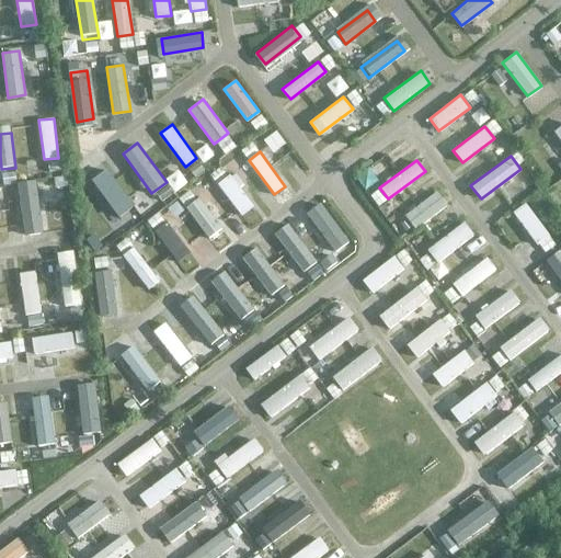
[(121,214),(134,205),(111,172),(98,182),(121,214)]
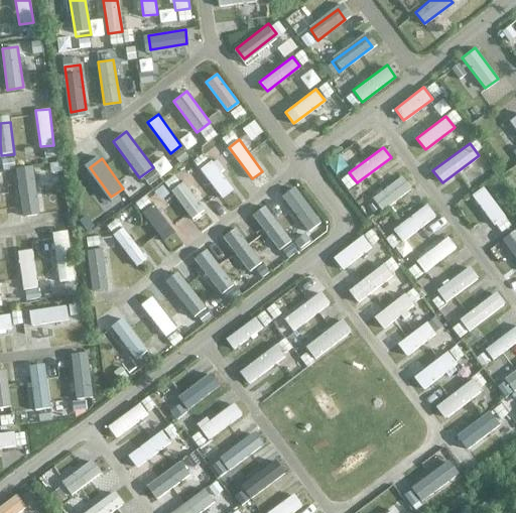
[(222,198),(234,189),(212,159),(201,168),(222,198)]
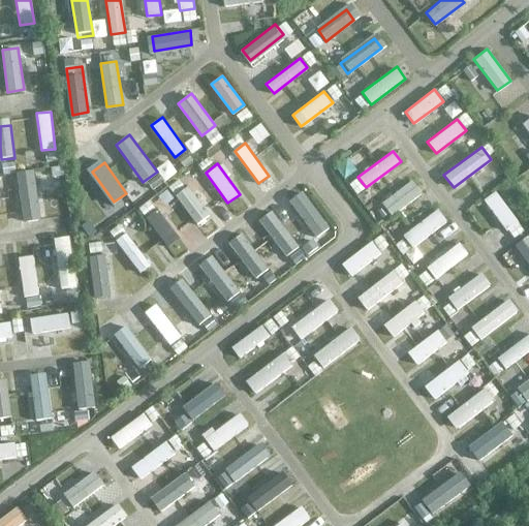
[(17,172),(24,221),(40,218),(34,169),(17,172)]
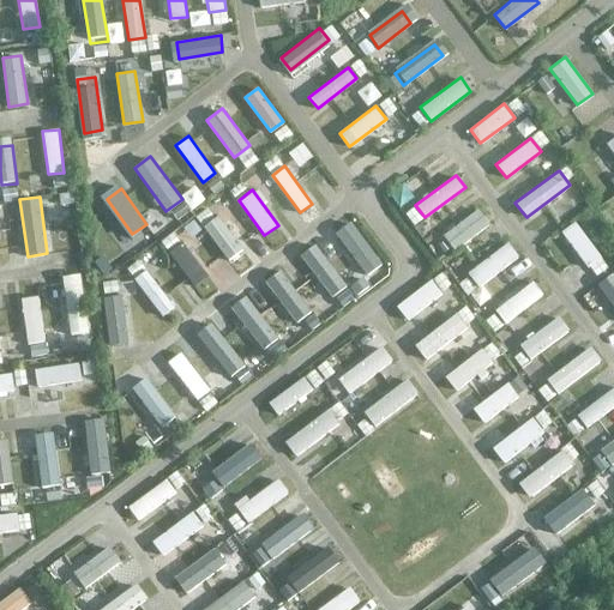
[(218,216),(204,227),(228,259),(242,248),(218,216)]
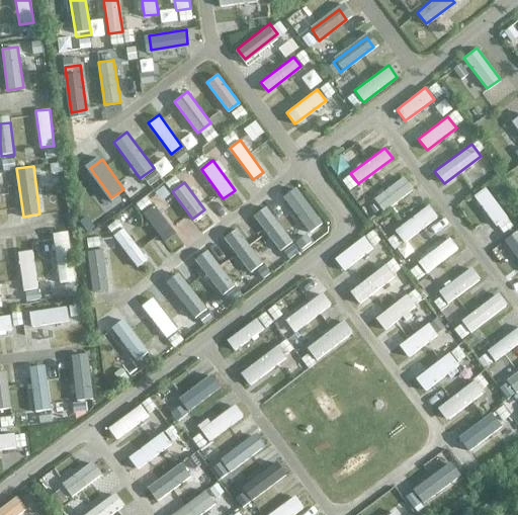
[(396,187),(373,204),(381,213),(403,196),(396,187)]
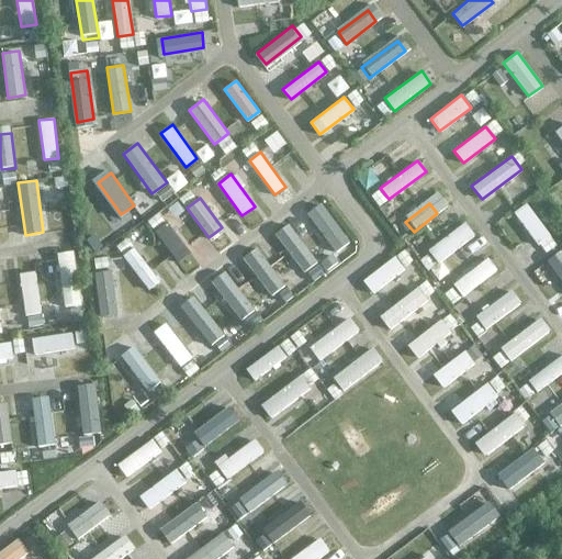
[(514,212),(538,244),(550,235),(526,203),(514,212)]
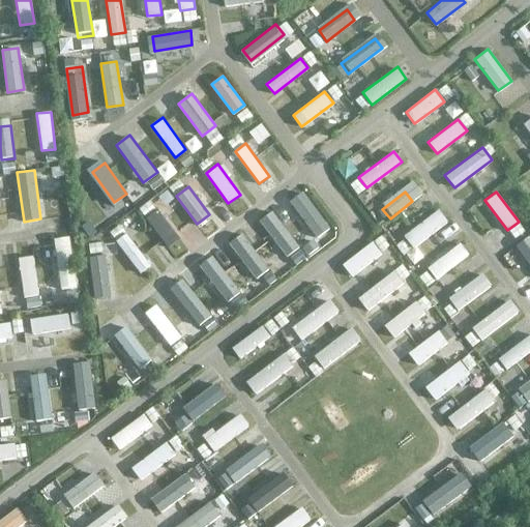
[(316,234),(328,225),(306,195),(293,204),(316,234)]
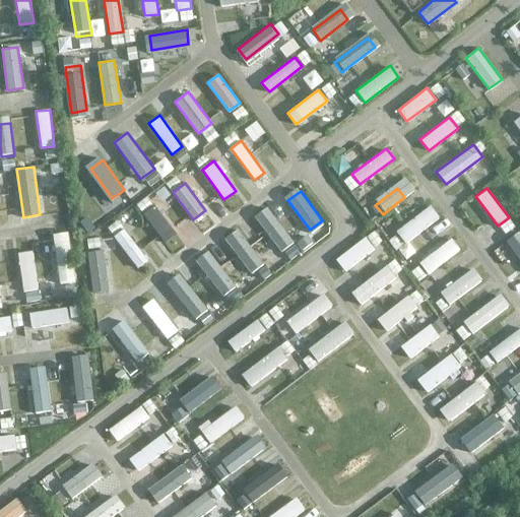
[(177,234),(154,205),(143,213),(165,243),(177,234)]
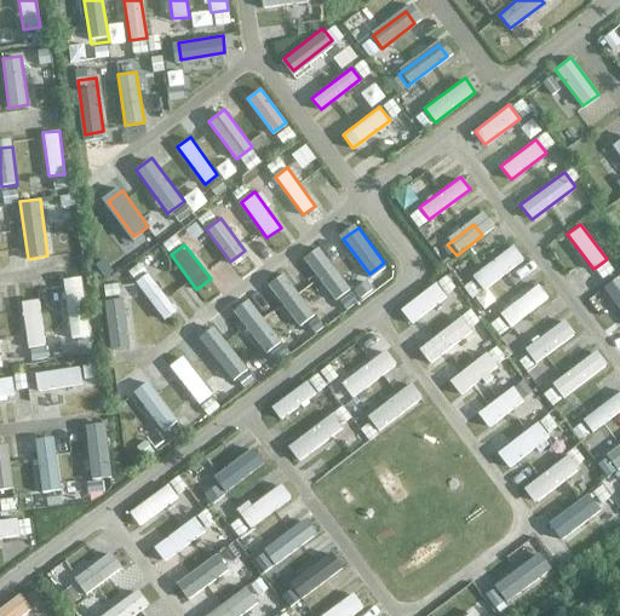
[(512,245),(472,276),(483,289),(523,258),(512,245)]
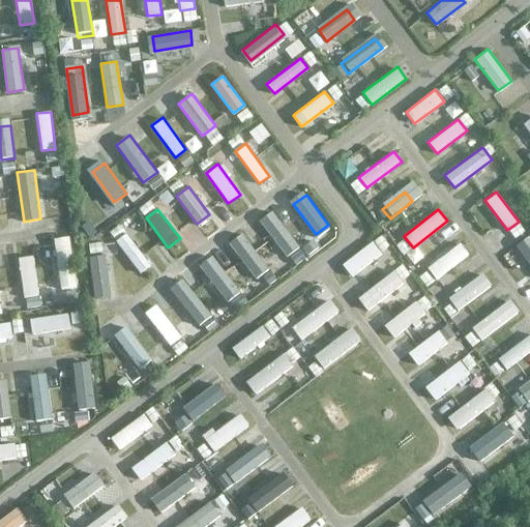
[(280,221),(269,229),(289,255),(299,246),(280,221)]
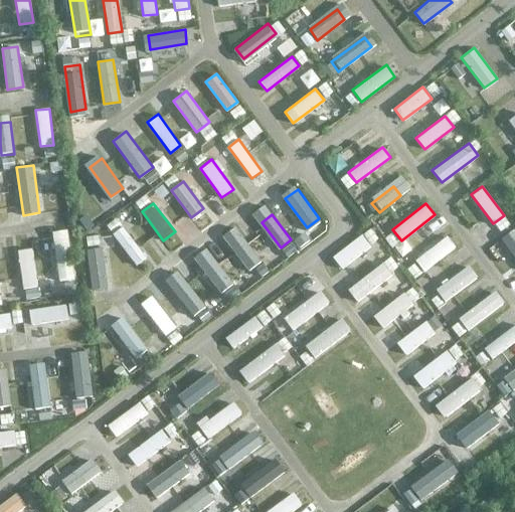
[(136,265),(147,257),(123,226),(113,233),(136,265)]
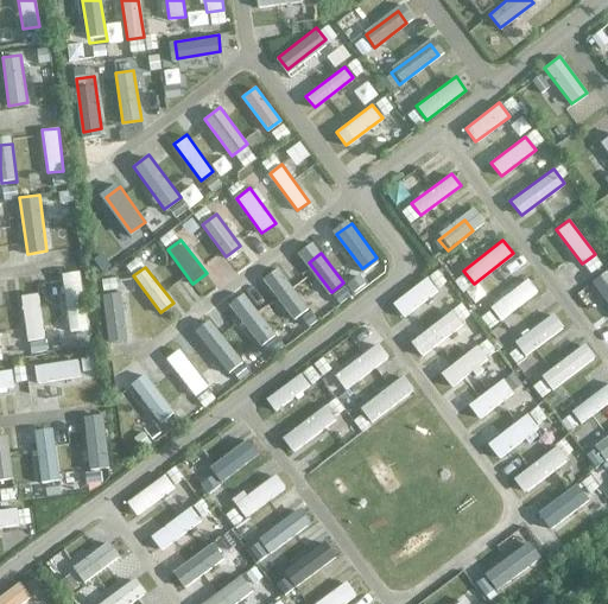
[(607,300),(607,272),(607,269),(593,280),(607,300)]
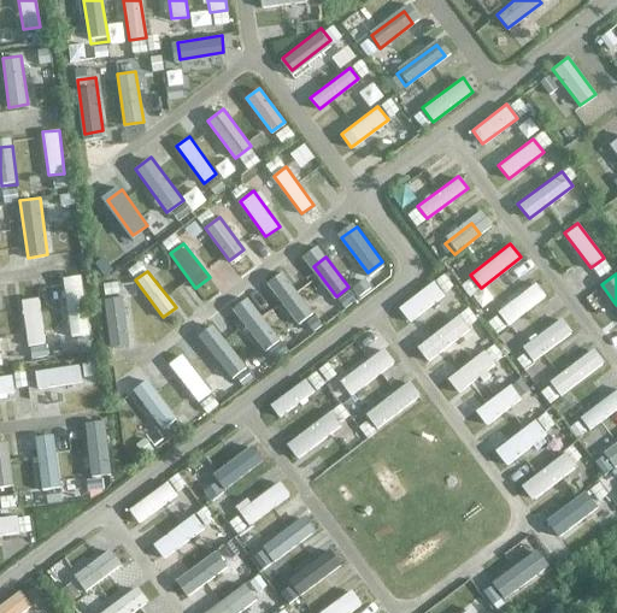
[(89,334),(81,275),(63,277),(71,335),(89,334)]
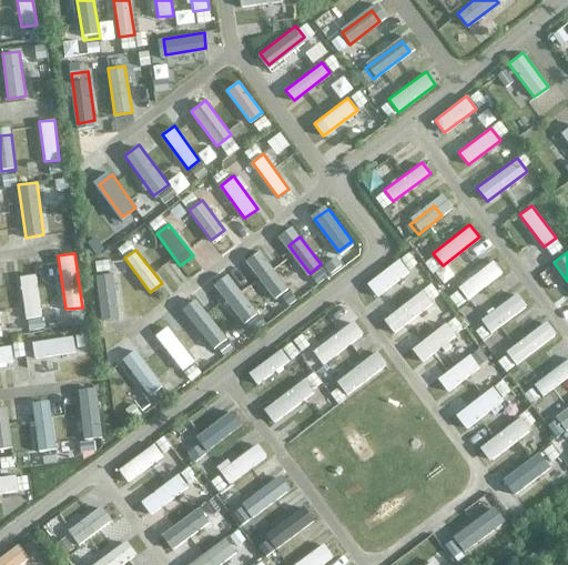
[(252,268),(277,300),(290,290),(265,258),(252,268)]
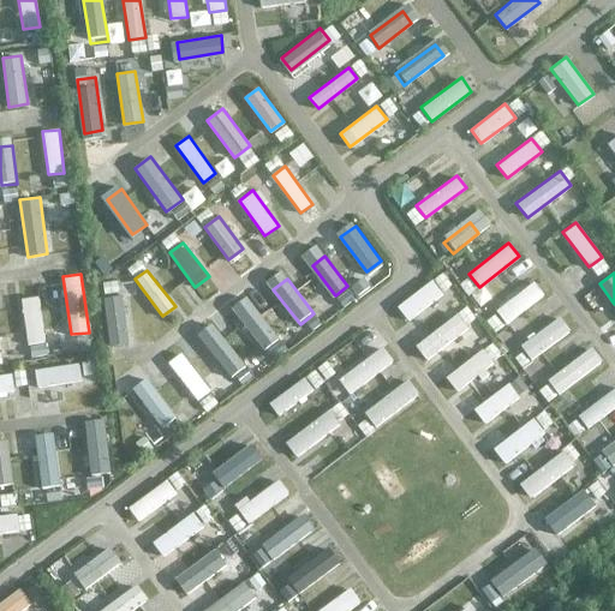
[(442,293),(433,280),(396,306),(407,319),(442,293)]
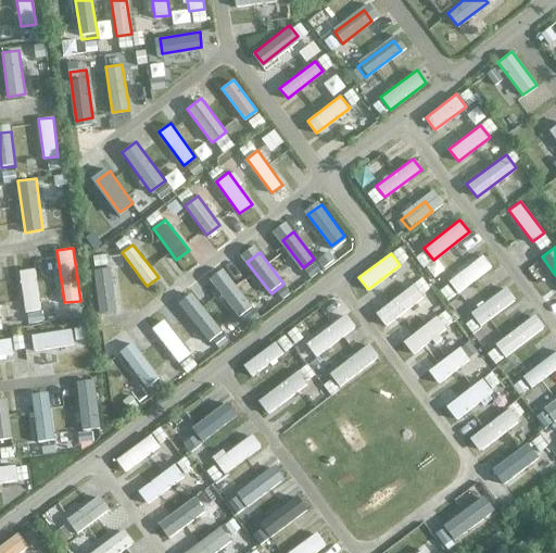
[(457,292),(492,266),(482,254),(449,280),(457,292)]
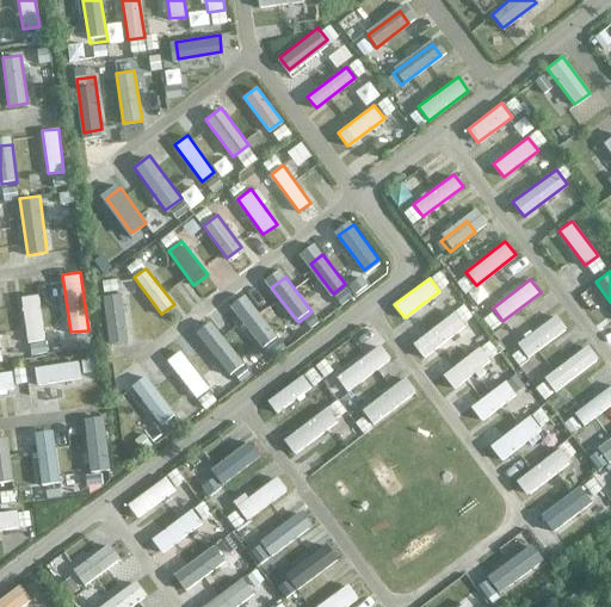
[(123,293),(109,296),(115,341),(130,340),(123,293)]
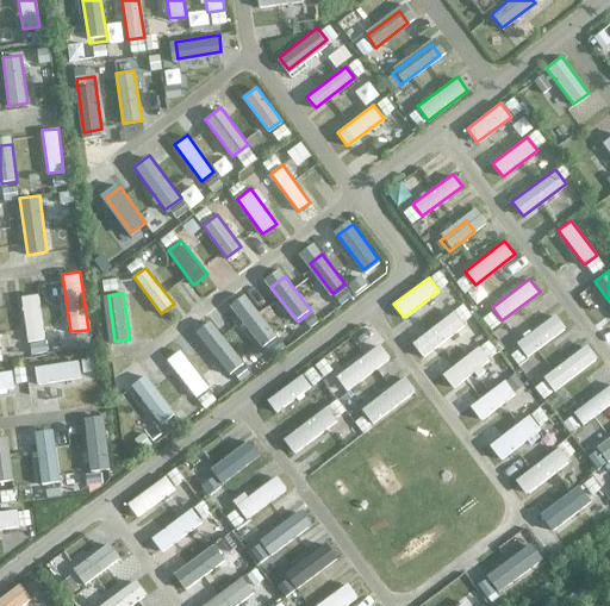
[(38,294),(22,297),(27,342),(44,339),(38,294)]
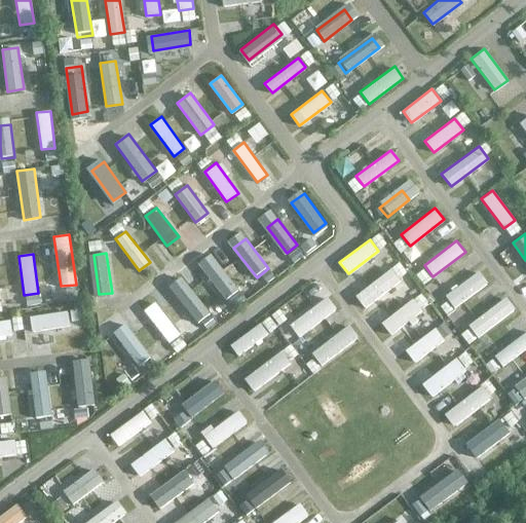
[(238,289),(214,258),(202,267),(226,298),(238,289)]
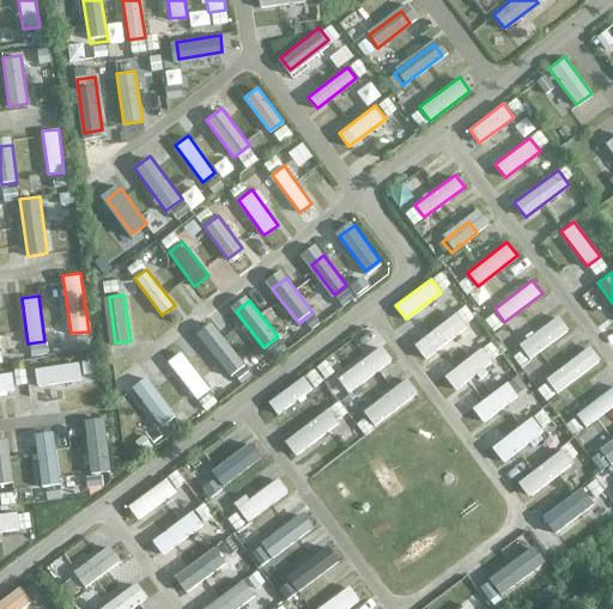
[(414,345),(424,359),(467,326),(456,312),(414,345)]
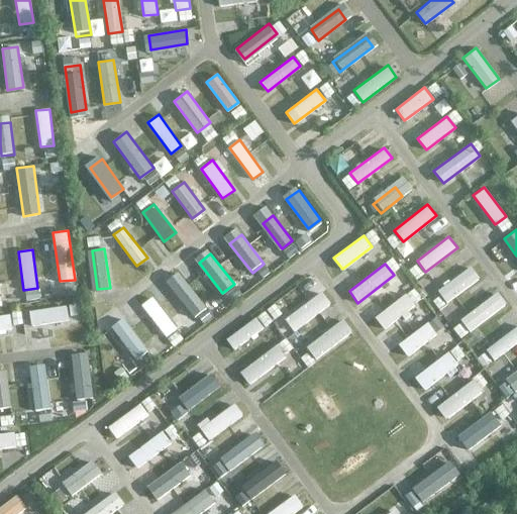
[(446,302),(480,278),(471,266),(438,290),(446,302)]
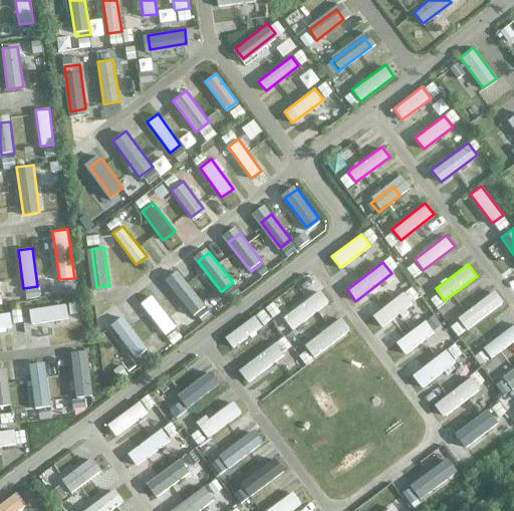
[(195,312),(204,304),(181,276),(172,284),(195,312)]
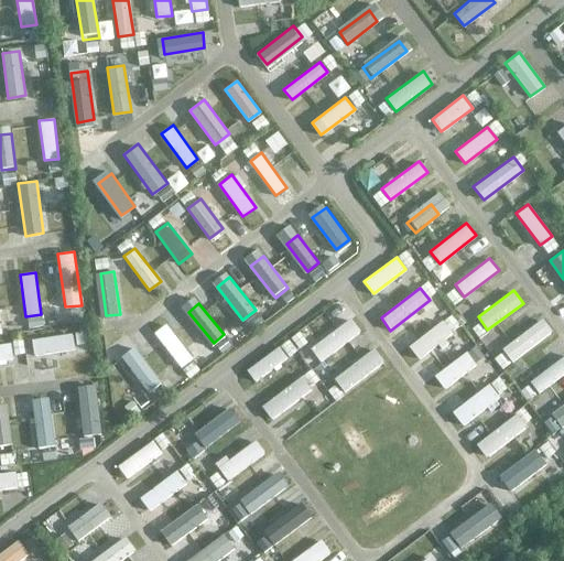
[(360,332),(350,319),(311,348),(320,362),(360,332)]
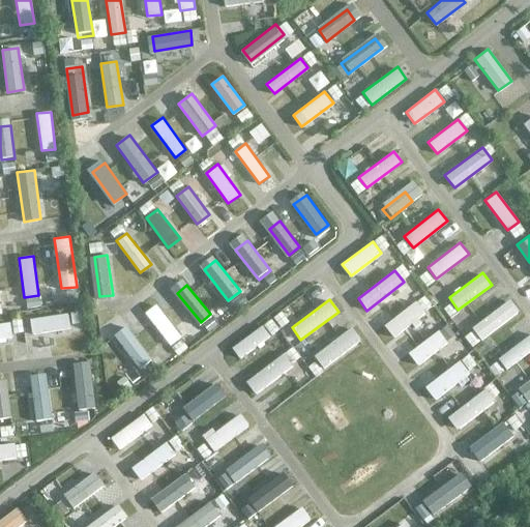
[(481,340),(519,312),(510,299),(472,327),(481,340)]
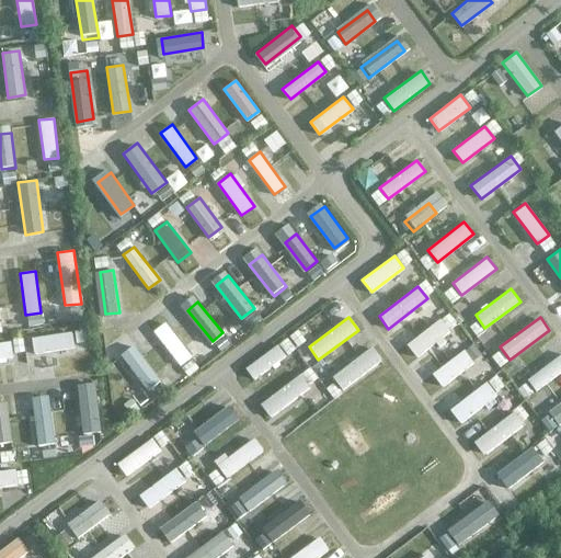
[(449,331),(439,319),(407,344),(416,356),(449,331)]
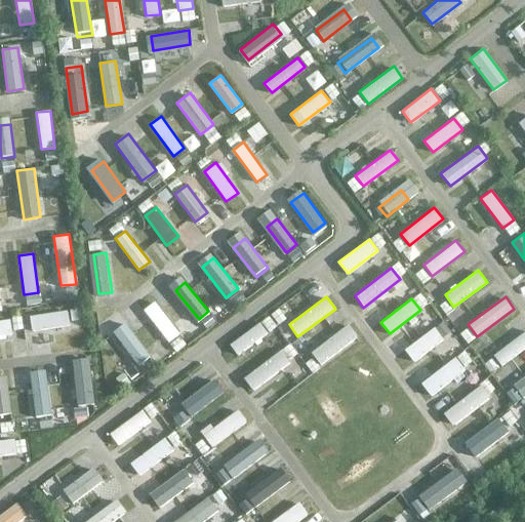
[(144,310),(169,343),(179,333),(155,302),(144,310)]
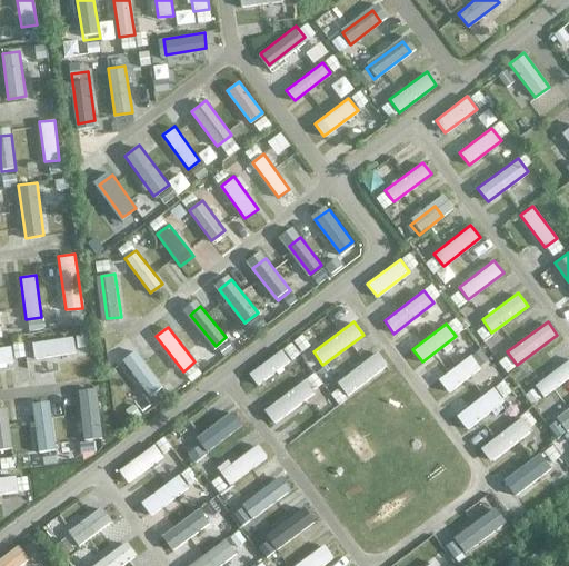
[(76,353),(73,336),(32,343),(35,358),(76,353)]
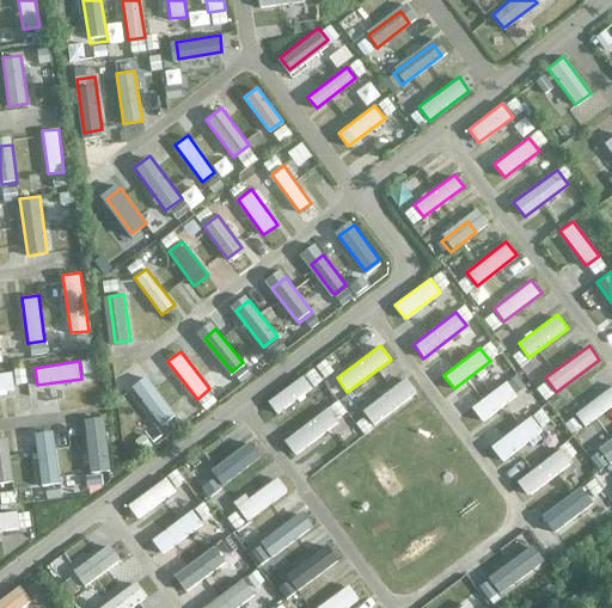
[(0,373),(0,390),(13,388),(12,372),(0,373)]
